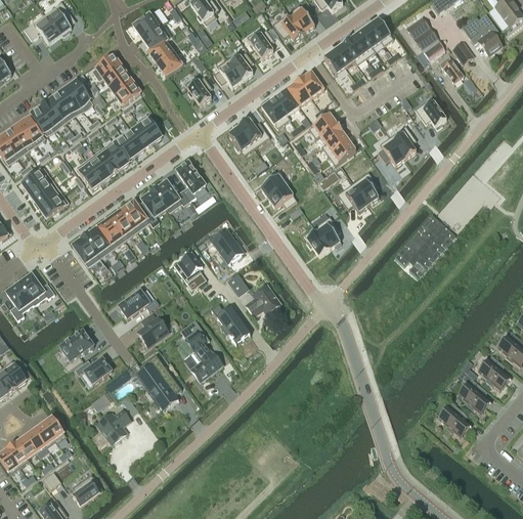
[(192,0),(189,2),(197,13),(195,14),(199,19),(201,18),(205,25),(216,16),(213,12),(218,8),(212,0),(207,0),(205,1),(204,0),(192,0)]
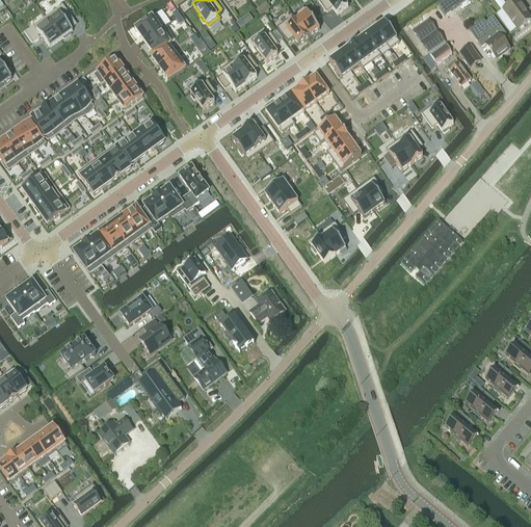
[(319,0),(325,8),(332,4),(336,10),(347,3),(345,0),(319,0)]
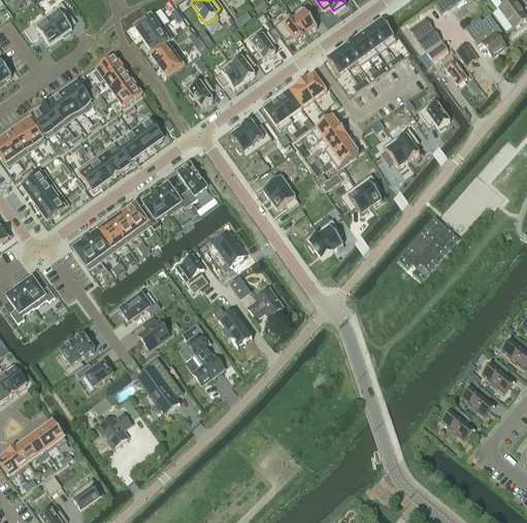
[(513,26),(526,15),(515,0),(506,0),(498,6),(513,26)]
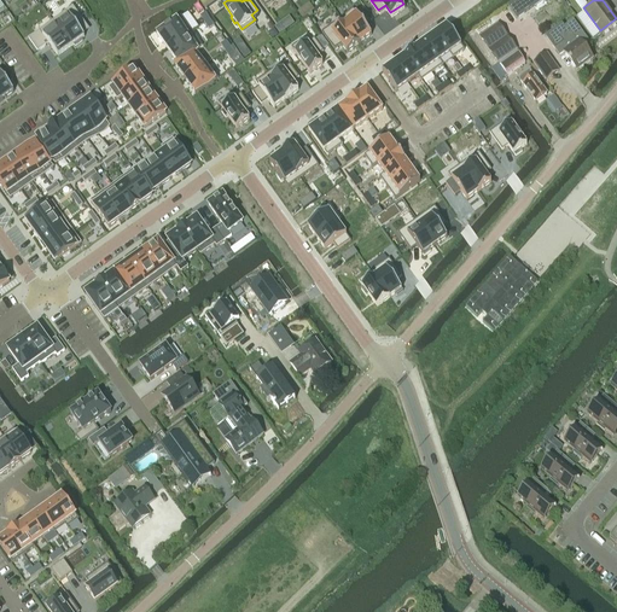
[(71,1),(51,16),(70,41),(73,40),(74,41),(81,36),(80,34),(83,31),(81,29),(74,19),(81,13),(71,1)]
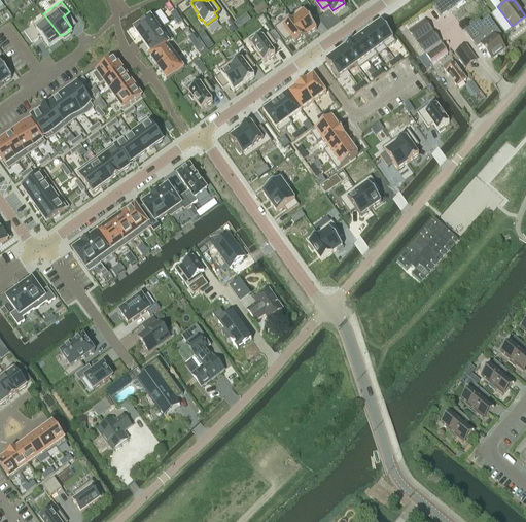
[(300,3),(289,11),(305,33),(306,33),(316,26),(311,19),(316,14),(308,4),(303,7),(300,3)]
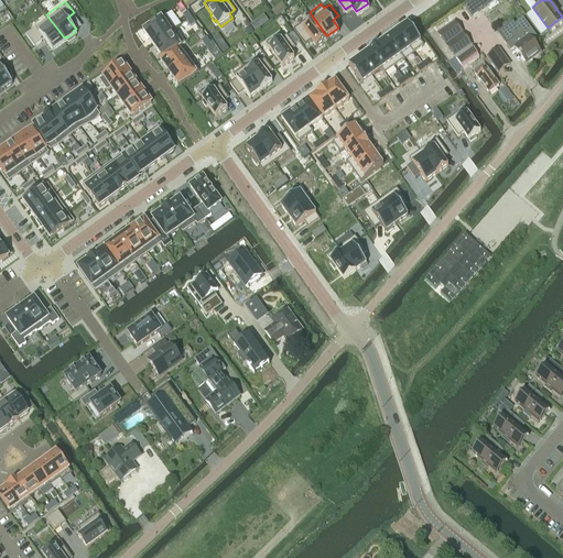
[(143,25),(141,26),(142,28),(151,39),(151,40),(174,23),(164,10),(160,13),(159,14),(143,25)]
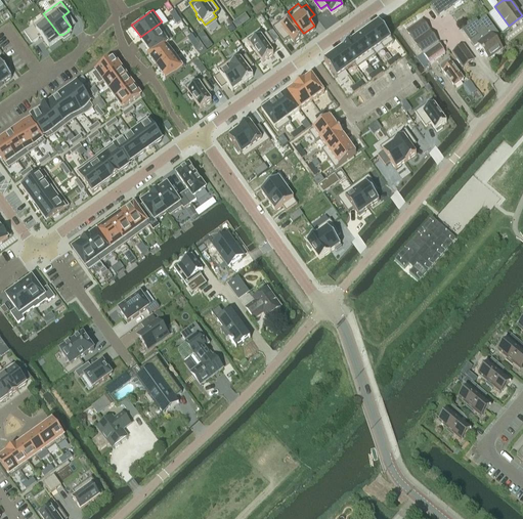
[(288,11),(271,23),(282,38),(288,34),(293,40),(303,33),(288,11)]
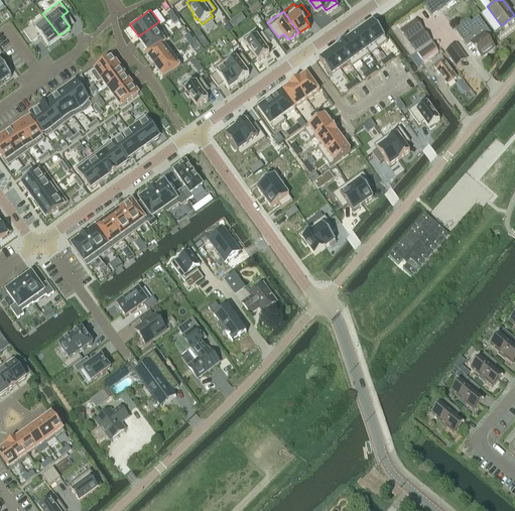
[(42,13),(22,27),(30,38),(39,31),(47,42),(58,34),(42,13)]
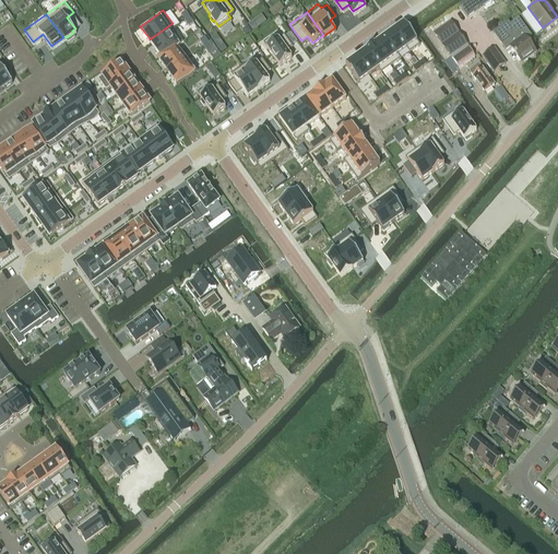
[(535,49),(526,37),(532,34),(518,14),(501,26),(507,34),(499,39),(505,46),(509,43),(521,59),(535,49)]
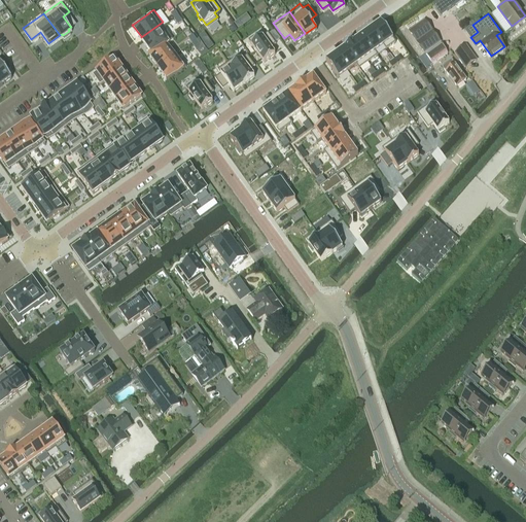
[(423,16),(408,27),(423,48),(439,38),(423,16)]
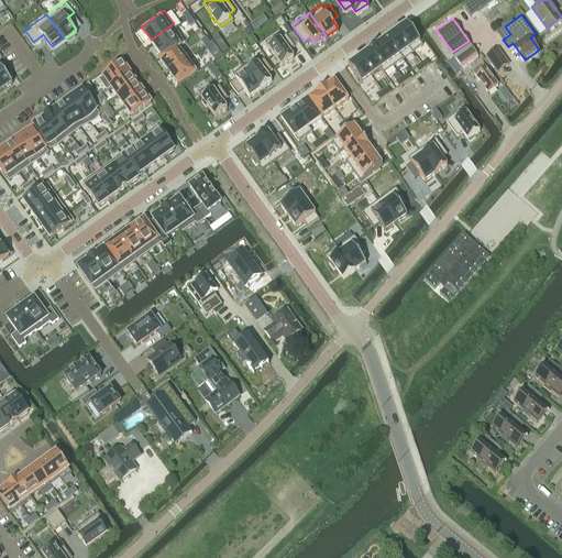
[(406,19),(395,26),(408,44),(411,48),(421,41),(415,31),(416,30),(411,24),(410,25),(406,19)]
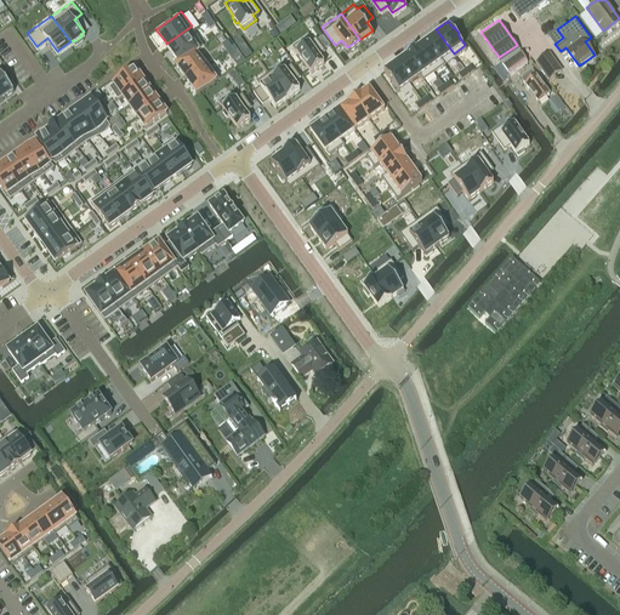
[(192,26),(166,44),(168,45),(177,57),(177,58),(197,44),(197,45),(198,45),(198,44),(203,41),(192,26)]
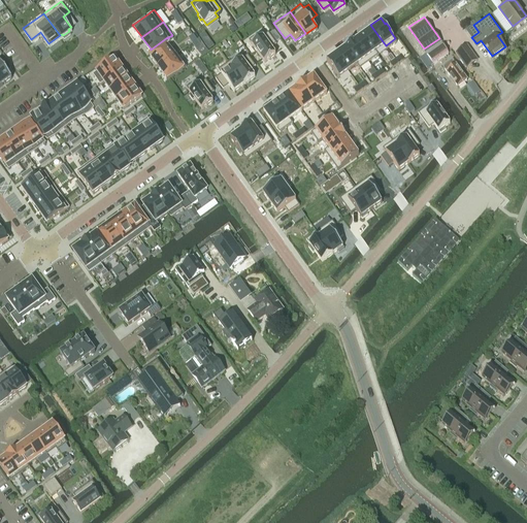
[(370,25),(362,30),(374,47),(383,41),(370,25)]
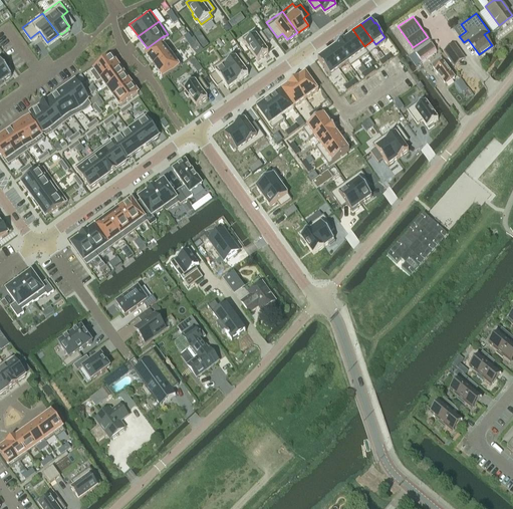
[(252,28),(241,35),(256,57),(267,49),(262,43),(268,39),(260,28),(255,31),(252,28)]
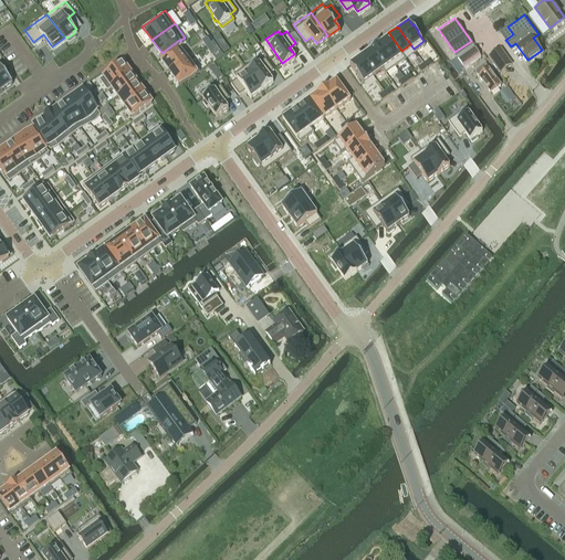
[(388,32),(378,40),(395,62),(405,55),(401,51),(388,32)]
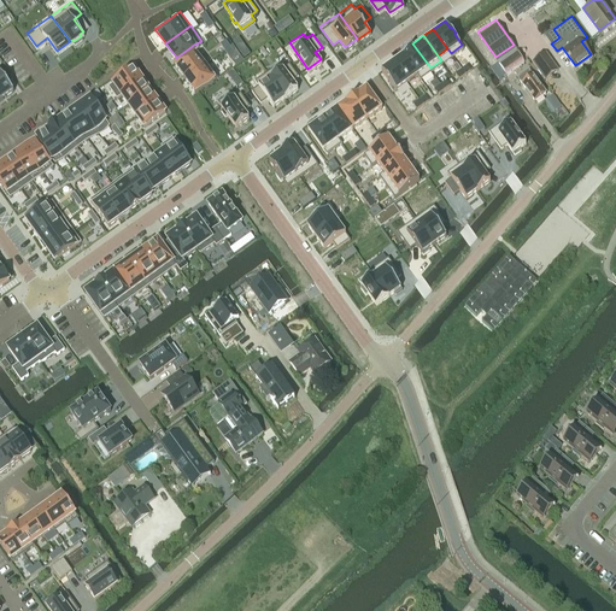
[(174,58),(172,59),(174,60),(183,74),(182,74),(183,75),(206,58),(195,45),(195,43),(176,58),(176,57),(174,58)]
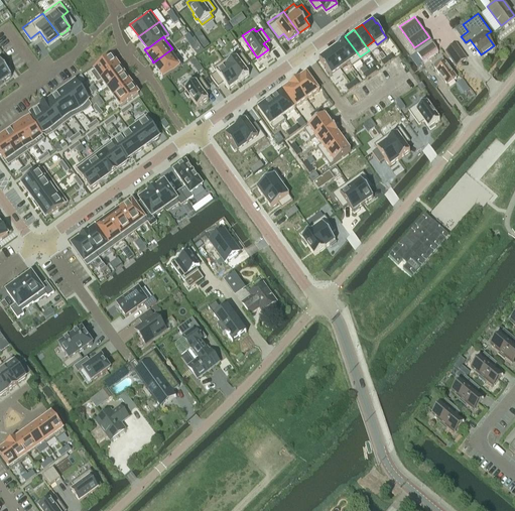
[(345,36),(336,42),(348,59),(351,64),(360,56),(345,36)]
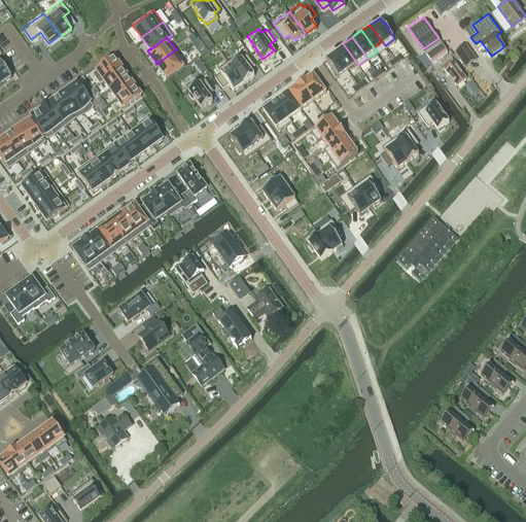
[(423,50),(431,61),(447,49),(440,39),(423,50)]
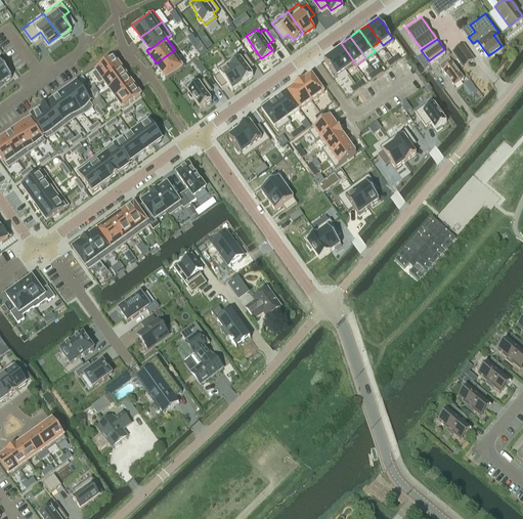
[(451,49),(462,63),(473,56),(463,42),(451,49)]
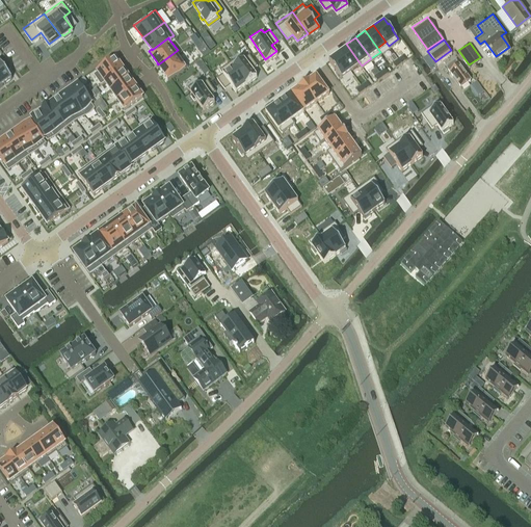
[(346,44),(337,51),(349,68),(359,61),(346,44)]
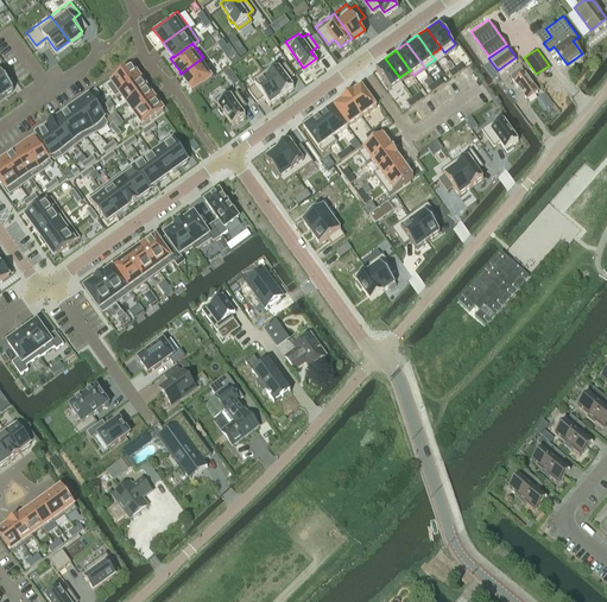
[(203,57),(181,74),(182,74),(190,87),(191,88),(193,87),(209,75),(212,74),(213,73),(203,57)]
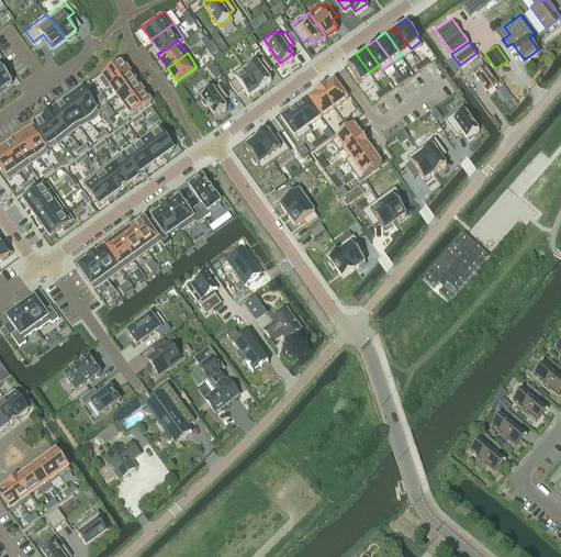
[(254,54),(242,62),(259,86),(270,78),(265,70),(271,66),(262,54),(256,58),(254,54)]
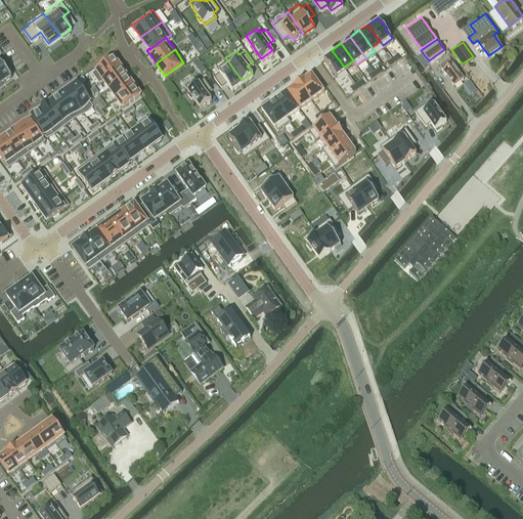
[(332,50),(322,56),(335,74),(344,67),(332,50)]
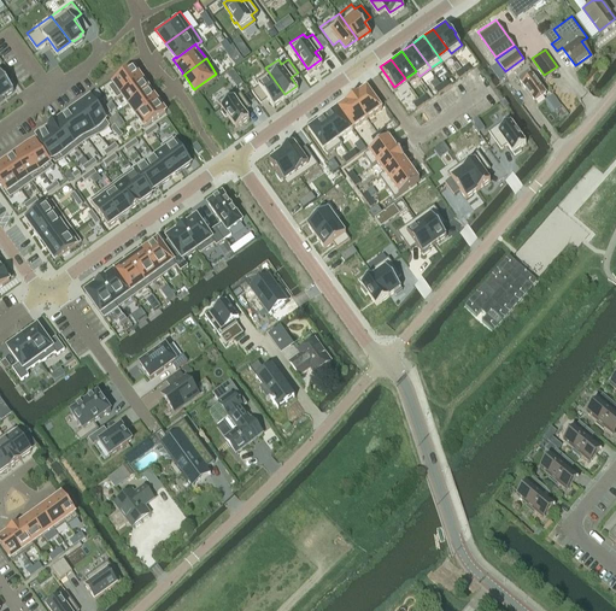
[(133,64),(107,82),(116,94),(121,90),(119,90),(141,75),(133,64)]
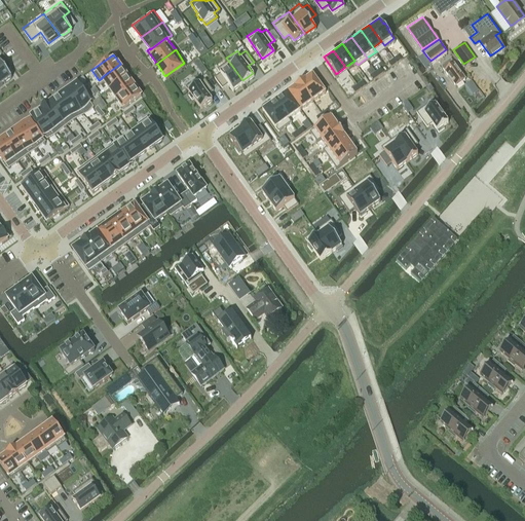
[(455,83),(464,76),(450,57),(440,64),(455,83)]
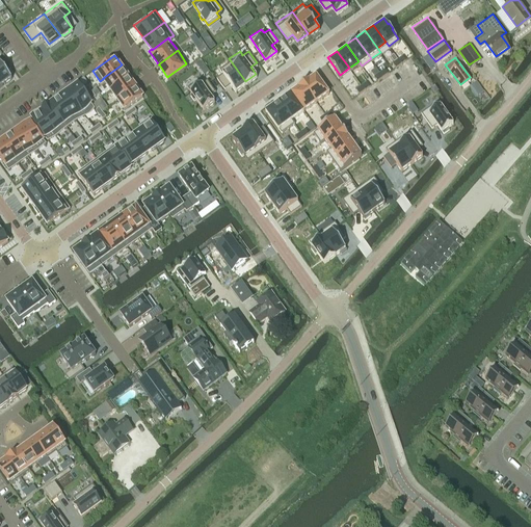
[(221,71),(215,75),(223,86),(230,82),(234,88),(244,81),(245,81),(229,58),(218,67),(221,71)]
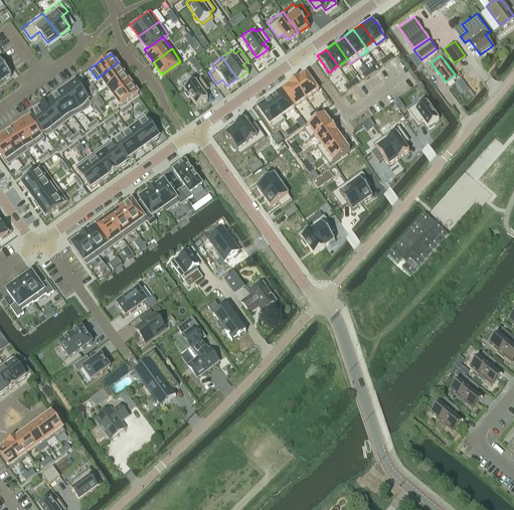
[(0,79),(10,72),(0,57),(0,79)]
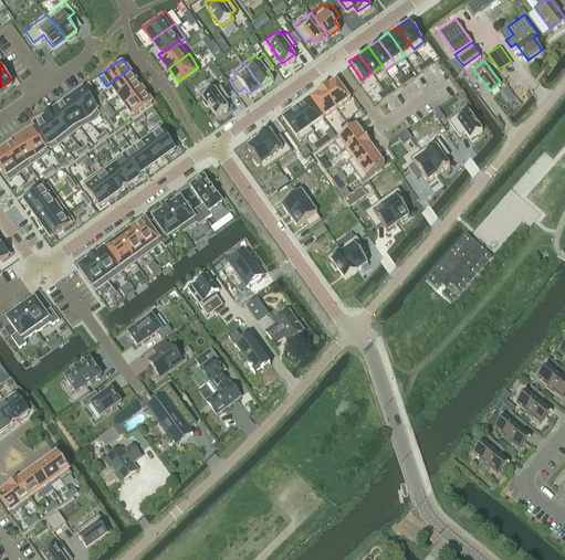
[(129,69),(110,83),(111,83),(117,93),(136,78),(129,69)]
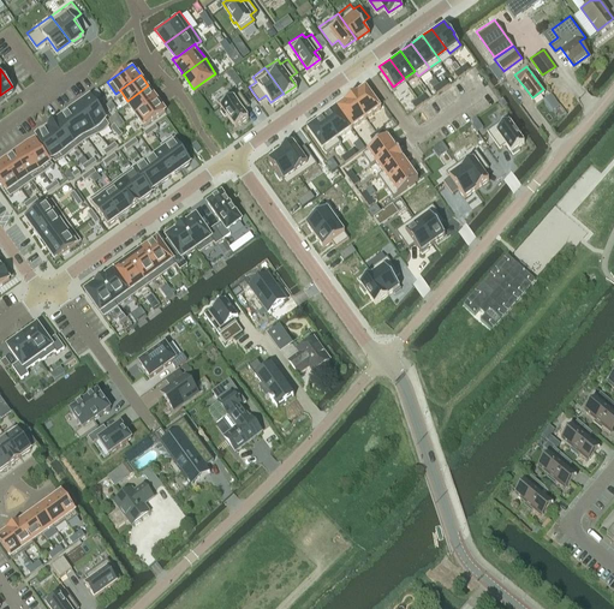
[(356,89),(350,94),(364,114),(377,105),(379,105),(380,105),(379,102),(365,84),(364,83),(363,84),(356,89)]
